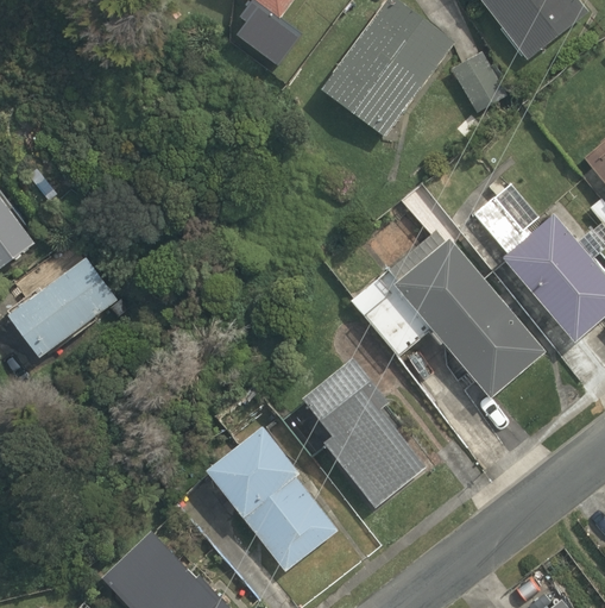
[(251,0),(279,20),(294,0),(251,0)]
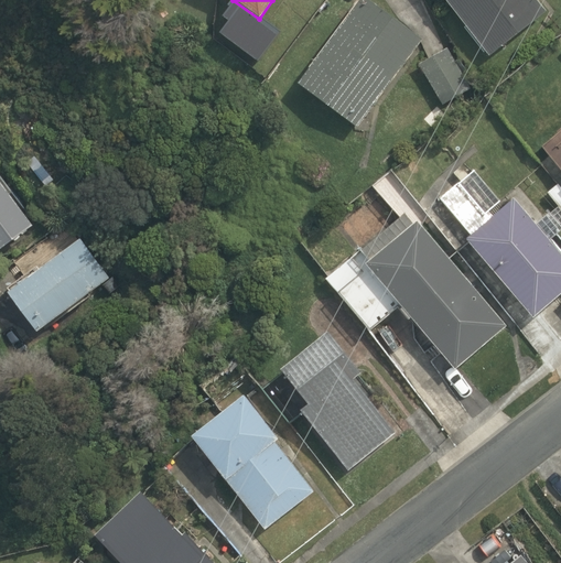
[(421,40),(366,0),(359,0),(295,84),(357,127),(421,40)]
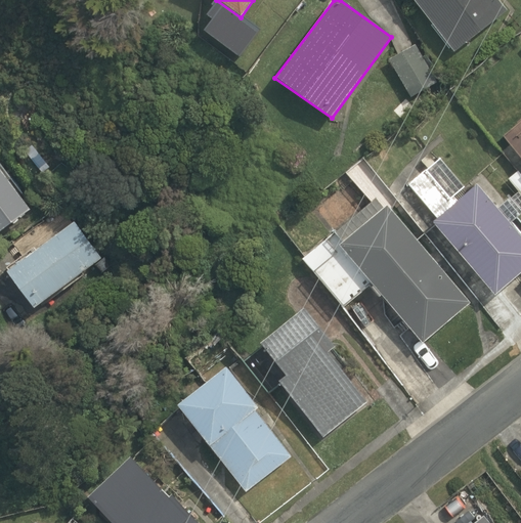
[(506,11),(496,0),(411,0),(452,52),(506,11)]
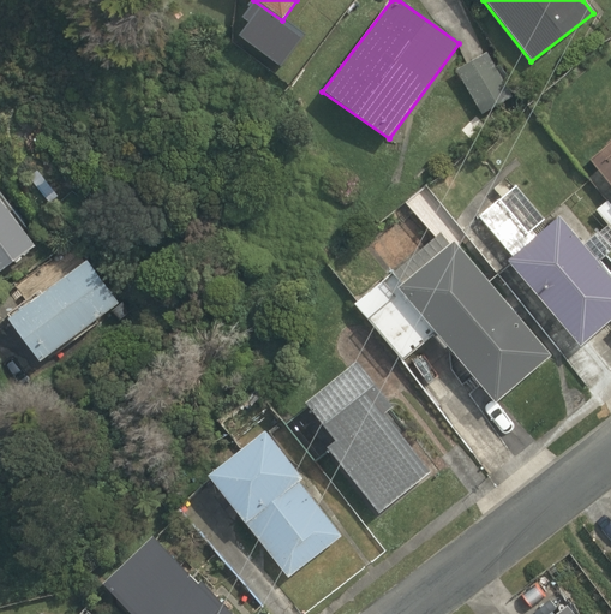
[(511,96),(486,53),(454,71),(479,115),(511,96)]
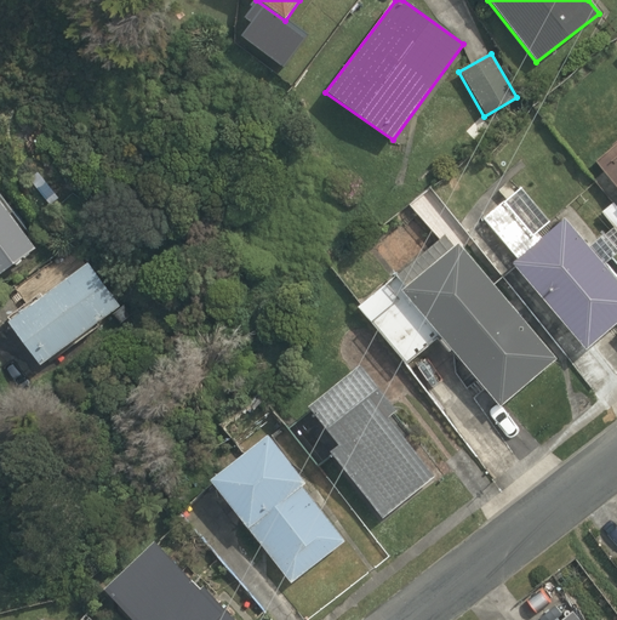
[(514,257),(510,261),(586,348),(616,322),(616,278),(604,263),(616,252),(616,248),(616,246),(616,245),(616,208),(612,202),(599,212),(612,227),(605,233),(604,232),(588,245),(564,216),(540,238),(536,234),(549,222),(519,188),(481,219),(514,257)]
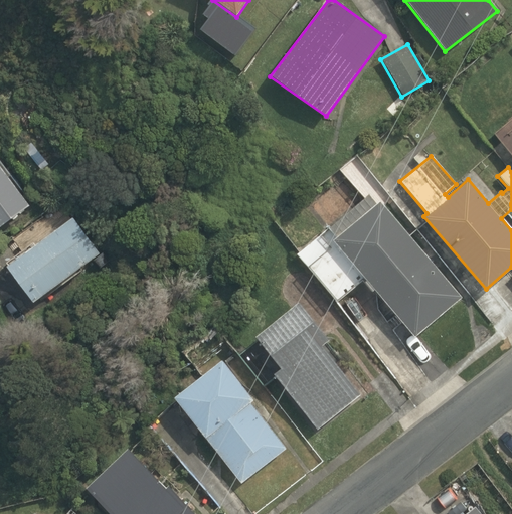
[(0,227),(31,204),(0,163),(0,227)]
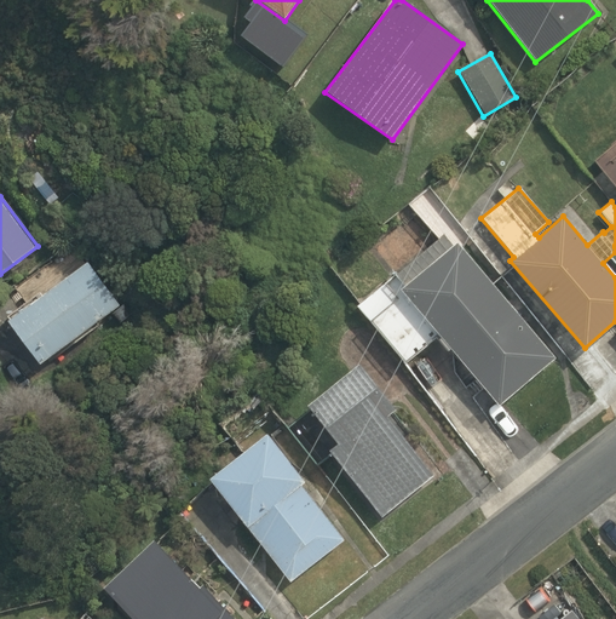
[(450,348),(499,405),(556,357),(458,240),(404,284),(401,287),(438,333),(441,337),(439,338),(449,349),(450,348)]
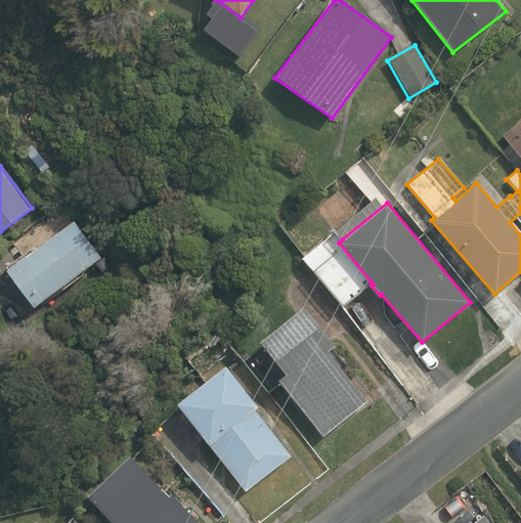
[(35,306),(101,257),(75,220),(7,268),(35,306)]
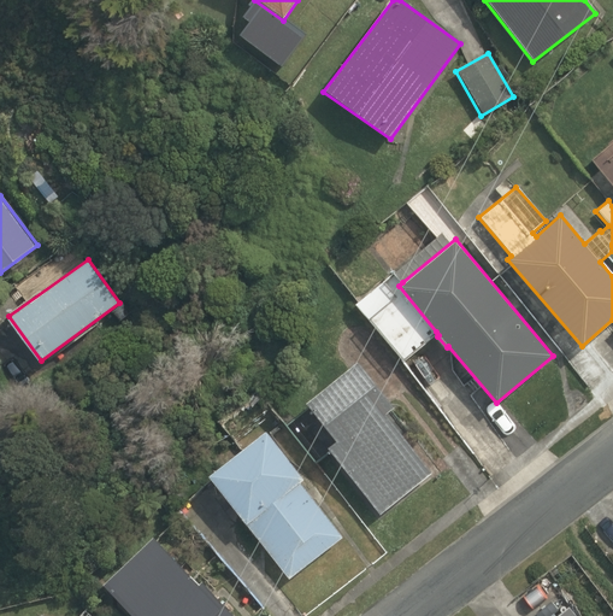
[(400,359),(436,332),(399,286),(402,282),(393,271),(355,304),(400,359)]
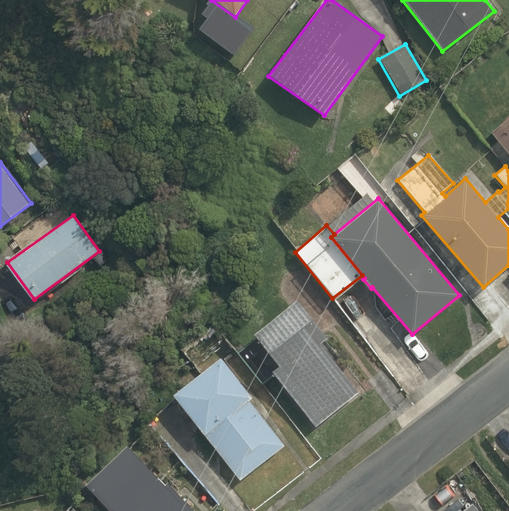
[(279,365),(272,370),(316,426),(358,391),(320,343),(328,337),(298,299),(254,333),(279,365)]
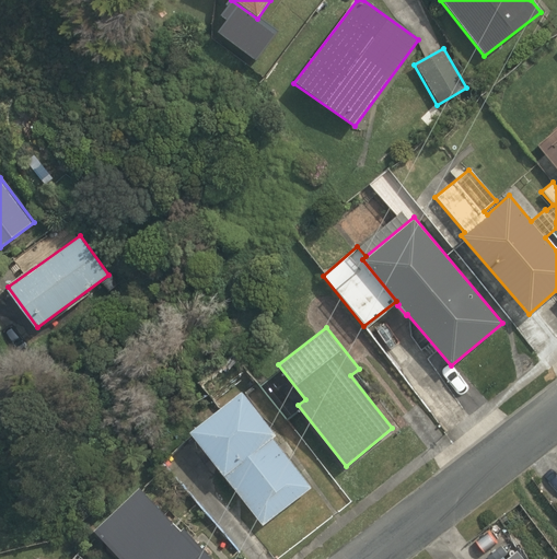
[(242,389),(189,430),(262,525),(311,488),(271,438),(277,433),(242,389)]
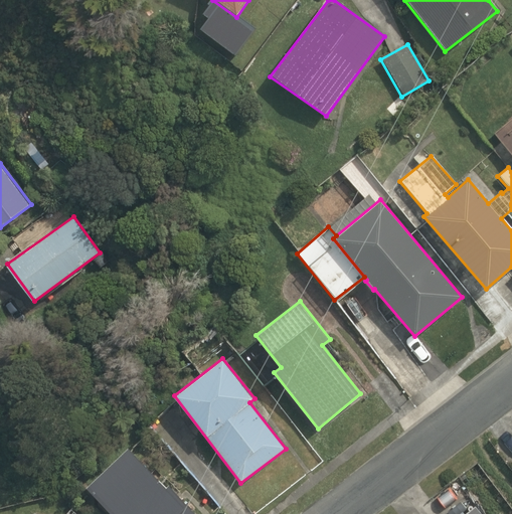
[(129,446),(86,487),(111,513),(196,513),(169,484),(166,487),(129,446)]
